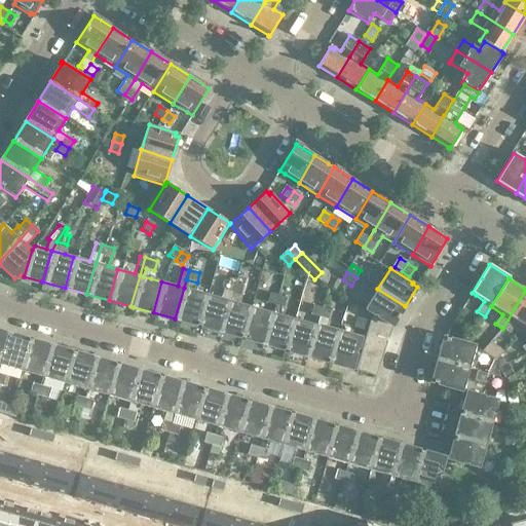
[(205,294),(197,325),(219,331),(228,300),(230,293),(233,283),(226,280),(221,298),(205,294)]
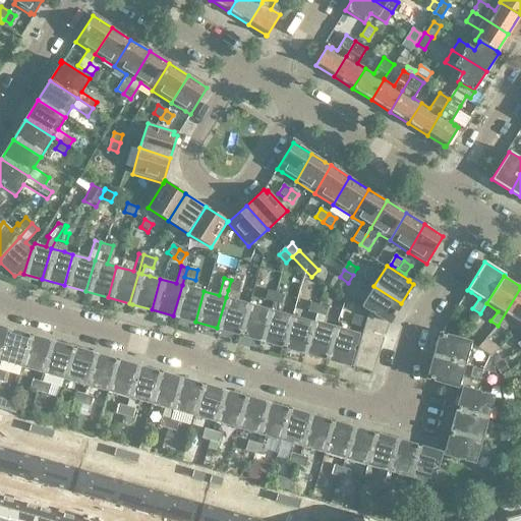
[(231,280),(228,290),(238,292),(241,283),(231,280)]
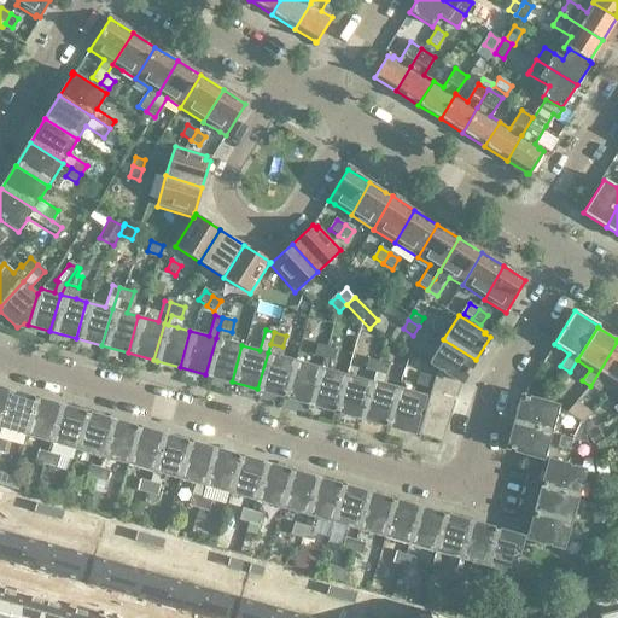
[(216,338),(205,374),(232,382),(242,345),(219,339),(216,338)]
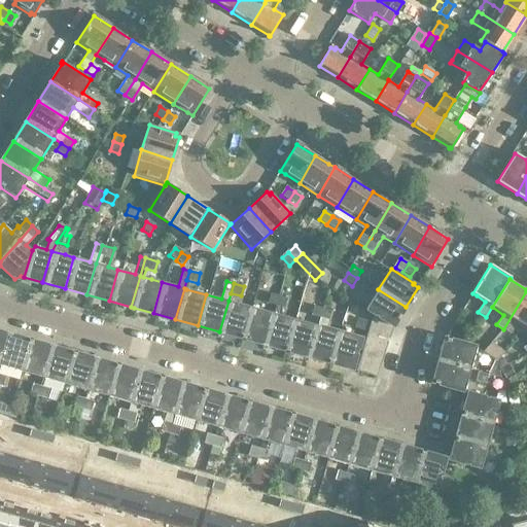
[(364,311),(373,315),(392,328),(393,326),(406,307),(378,289),(364,311)]
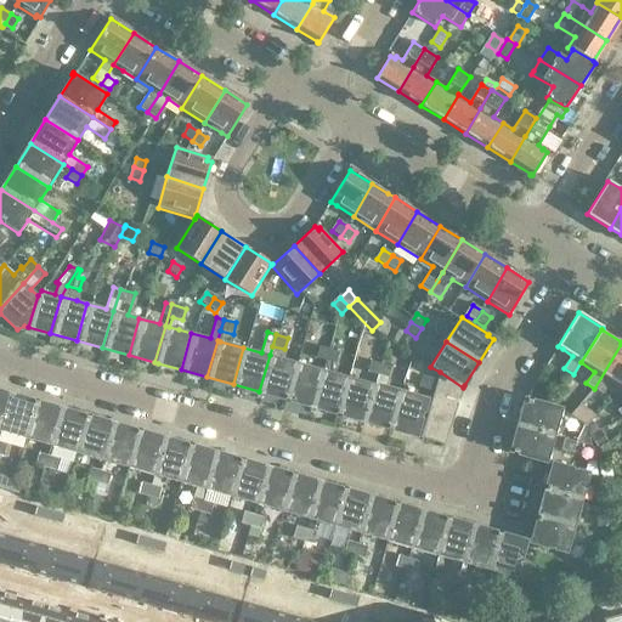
[(621,344),(594,389),(603,394),(610,382),(621,389),(621,344)]
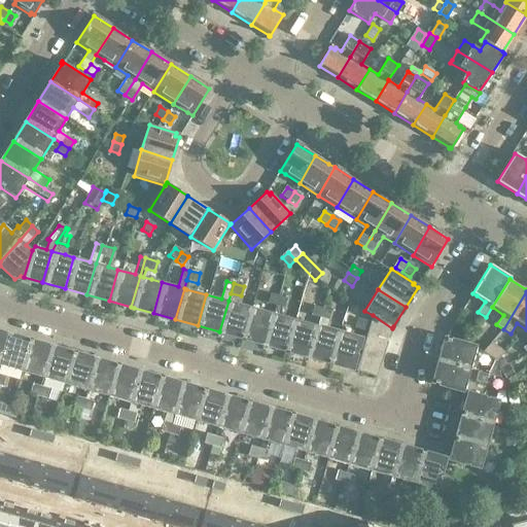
[(266,305),(275,308),(278,297),(269,294),(266,305)]
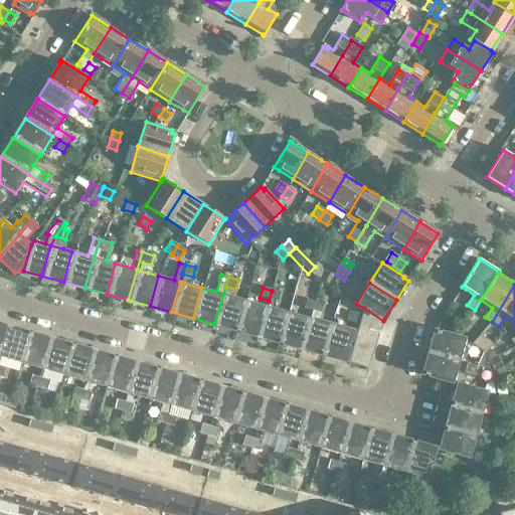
[(280,293),(272,291),(269,301),(277,303),(280,293)]
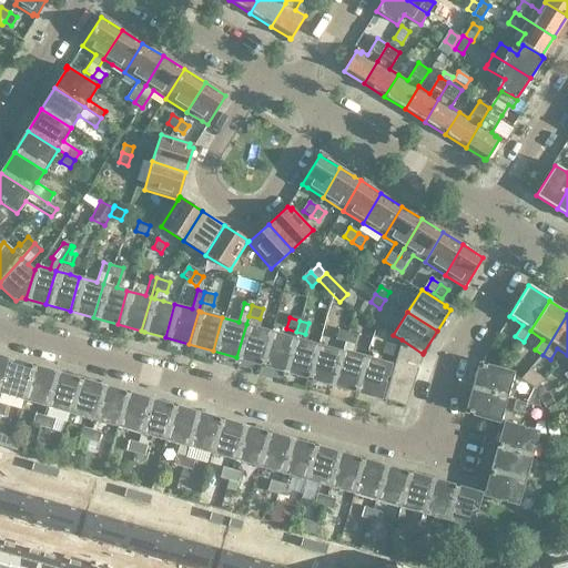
[(246,324),(236,357),(261,364),(270,331),(257,327),(246,324)]
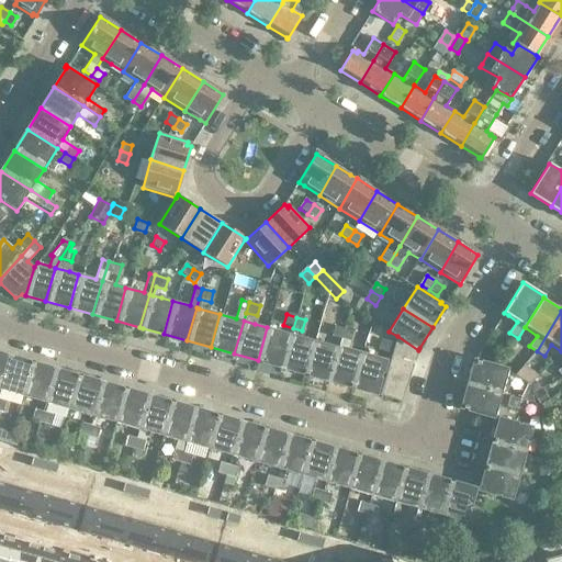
[(314,340),(305,374),(328,381),(344,328),(335,326),(329,345),(314,340)]
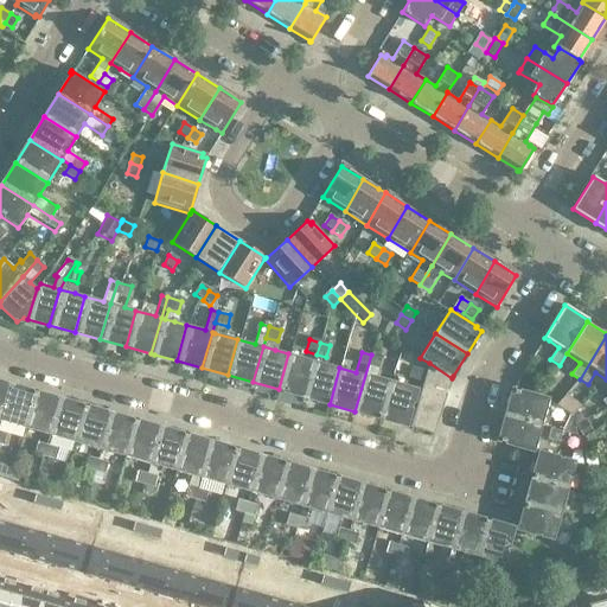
[(288,353),(279,389),(304,397),(314,360),(288,353)]
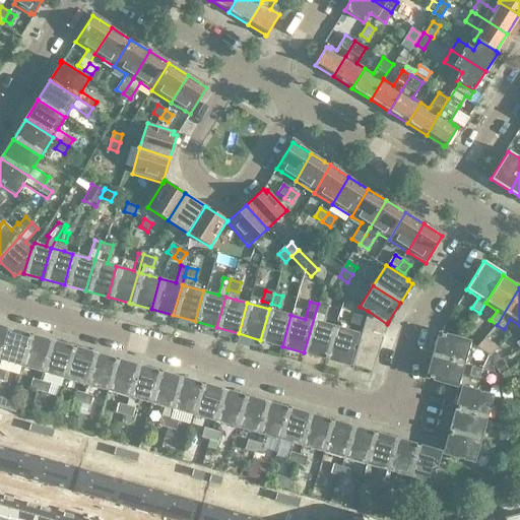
[(318,304),(304,352),(325,359),(335,326),(322,322),(326,307),(318,304)]
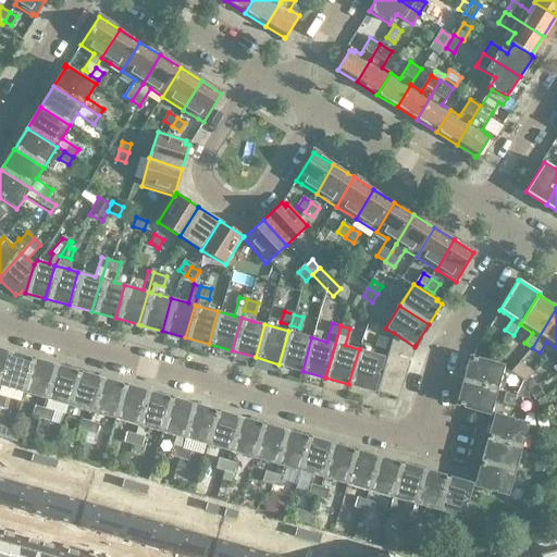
[(288,331),(279,364),(302,371),(311,337),(288,331)]
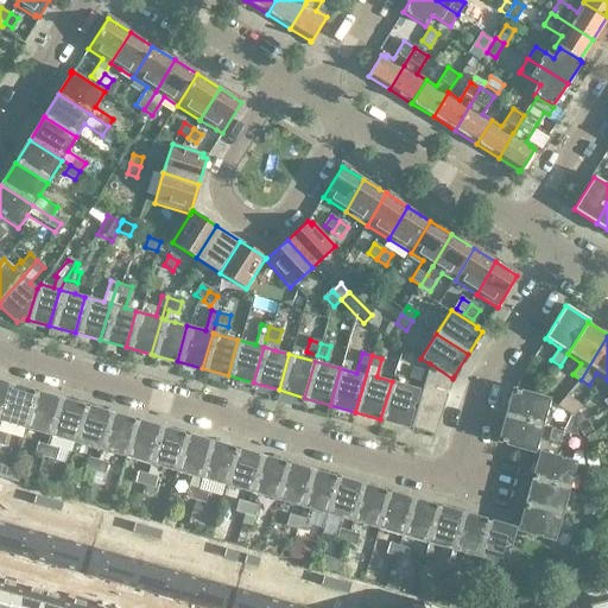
[(428,372),(423,386),(448,392),(453,379),(430,363),(428,372)]
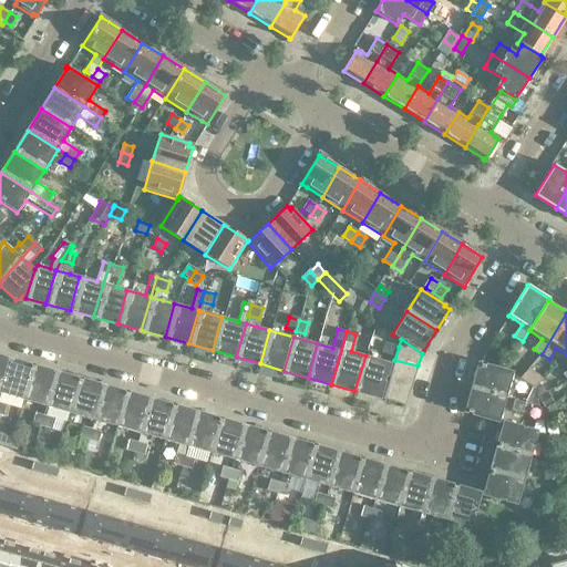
[(385,343),(382,353),(391,356),(394,346),(385,343)]
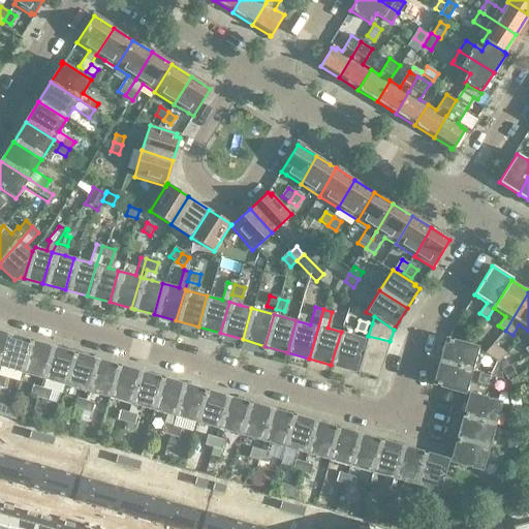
[(341,332),(331,365),(353,371),(363,340),(359,339),(359,337),(341,332)]
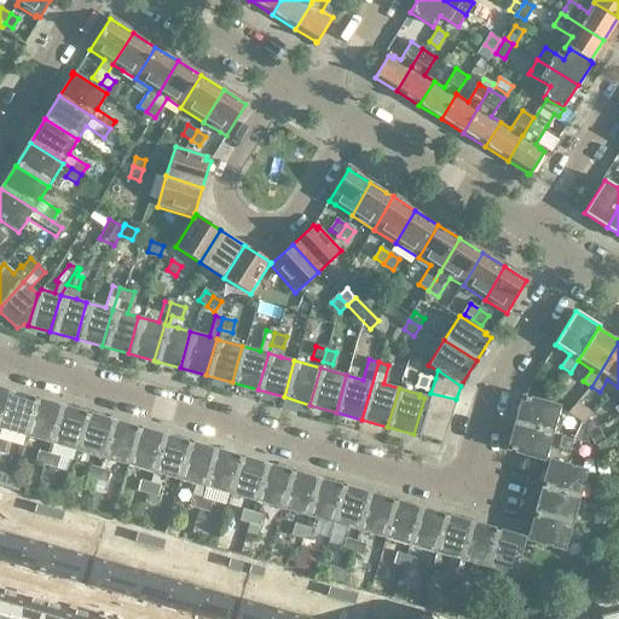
[(7,392),(0,417),(0,429),(23,437),(34,399),(7,392)]
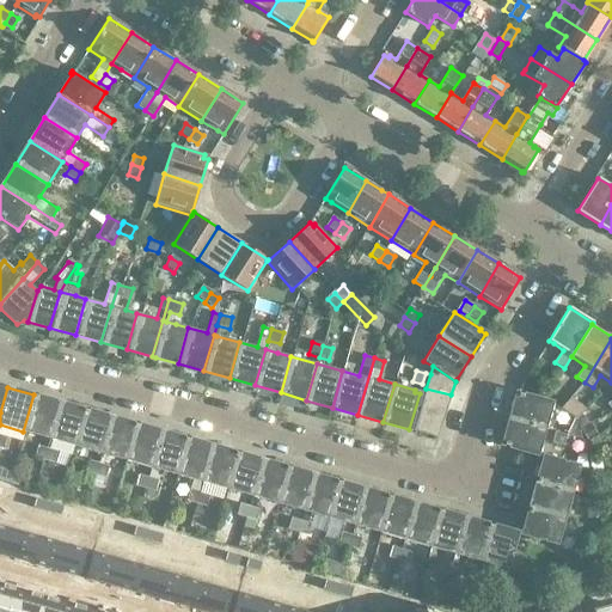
[(426,389),(422,402),(446,409),(451,395),(426,389)]
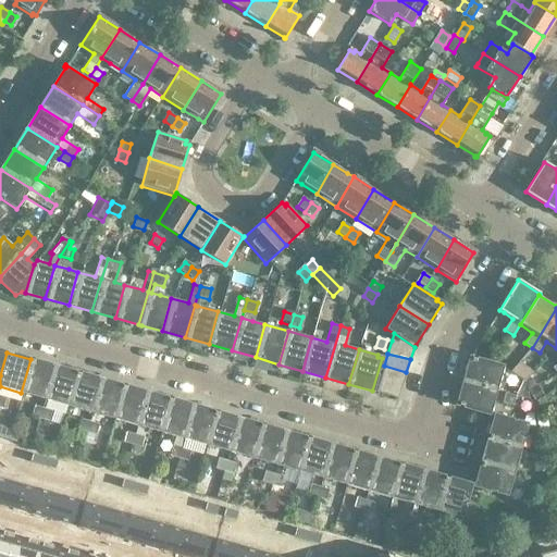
[(470,357),(463,380),(497,388),(504,364),(477,357),(477,358),(470,357)]
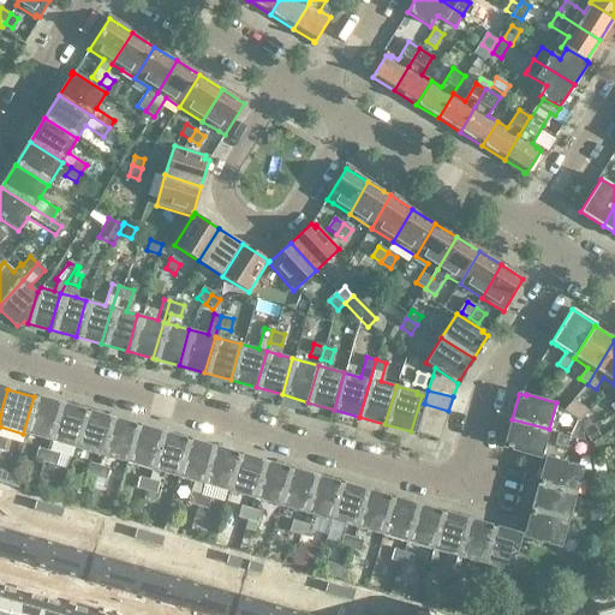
[(48,441),(59,404),(34,396),(23,434),(48,441)]
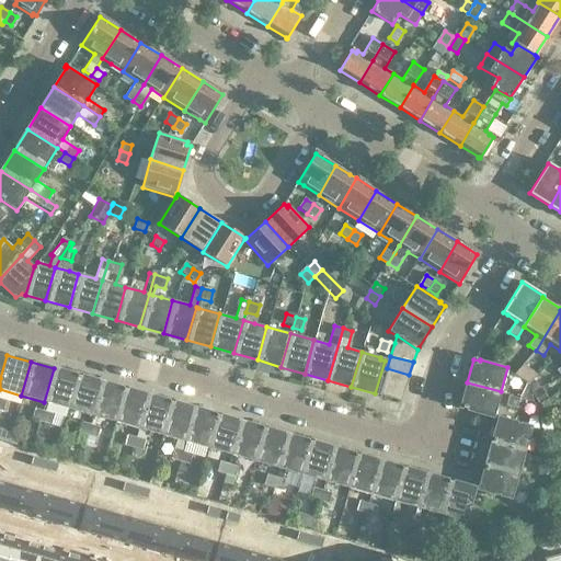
[(536,375),(523,365),(516,375),(528,381),(536,375)]
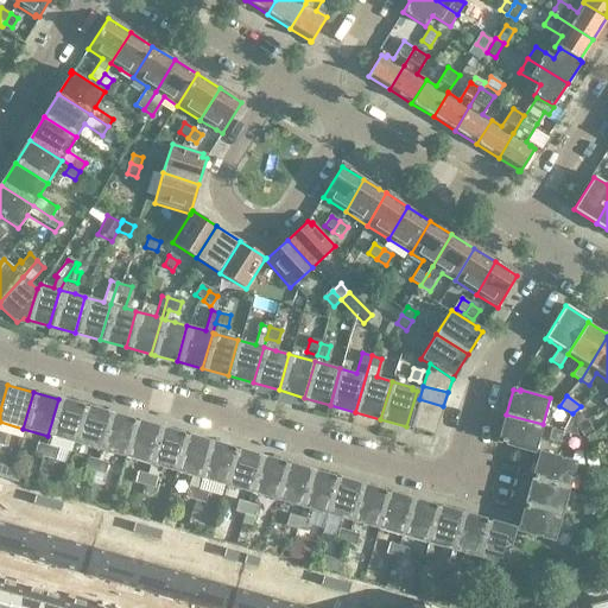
[(58,399),(48,436),(50,436),(74,443),(83,406),(58,399)]
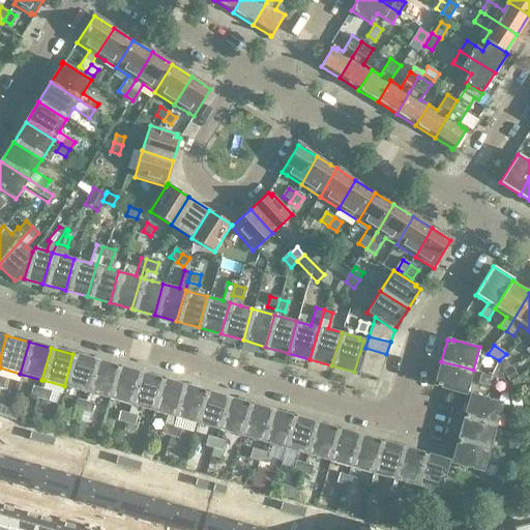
[(365,348),(362,360),(382,366),(386,354),(365,348)]
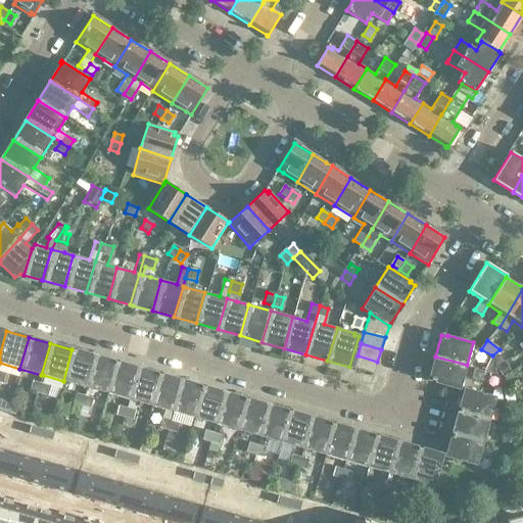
[(72,349),(63,381),(85,387),(94,355),(72,349)]
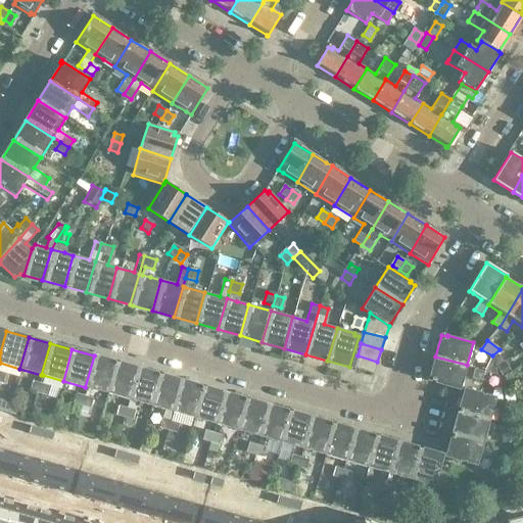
[(492,355),(490,357),(490,358),(493,369),(497,366),(507,359),(500,349),(492,355)]
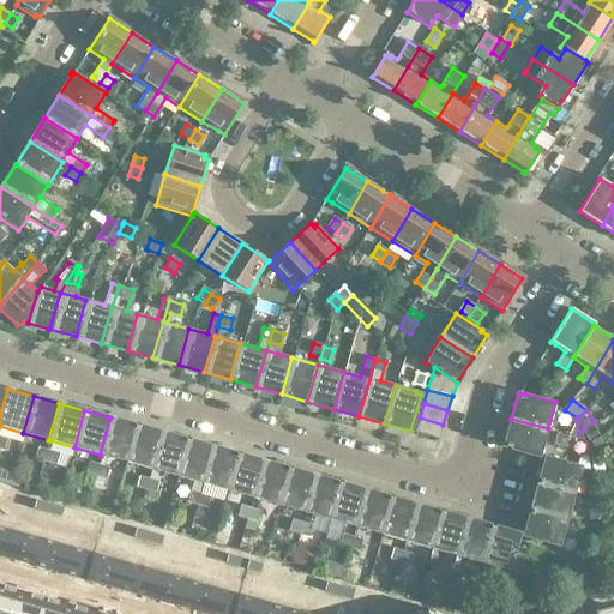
[(110,417),(100,455),(125,462),(136,426),(110,417)]
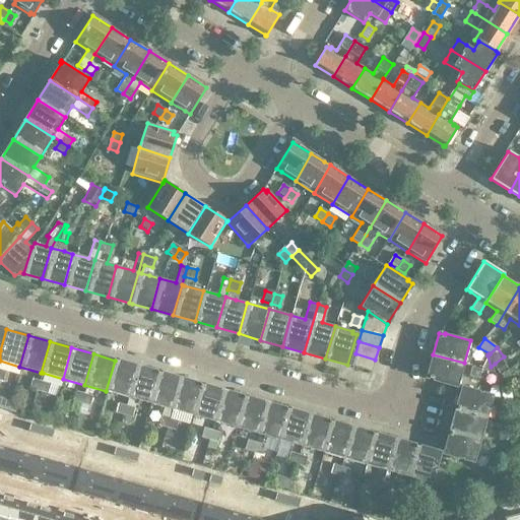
[(355,353),(351,366),(371,372),(375,360),(355,353)]
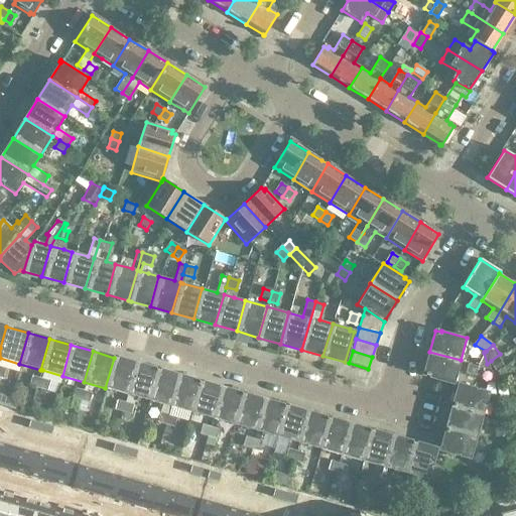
[(461,360),(429,352),(423,375),(454,383),(461,360)]
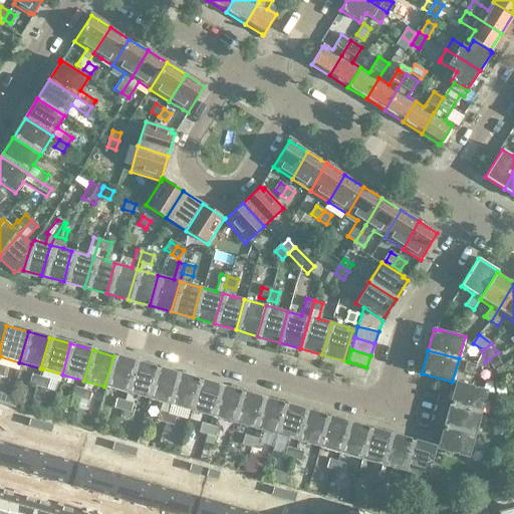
[(482,352),(481,352),(474,367),(487,369),(482,353),(482,352)]
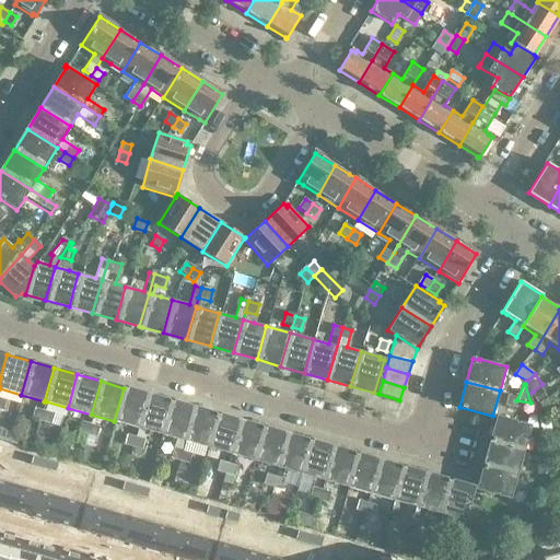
[(124,388),(114,421),(138,428),(147,395),(124,388)]
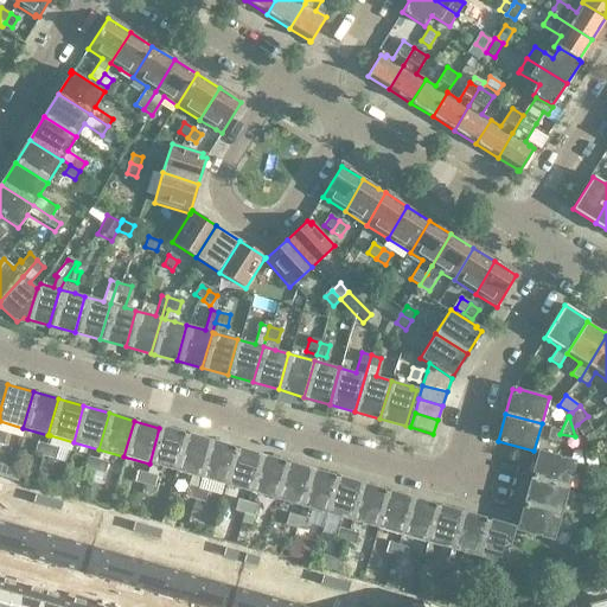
[(585,425),(575,430),(580,440),(590,434),(585,425)]
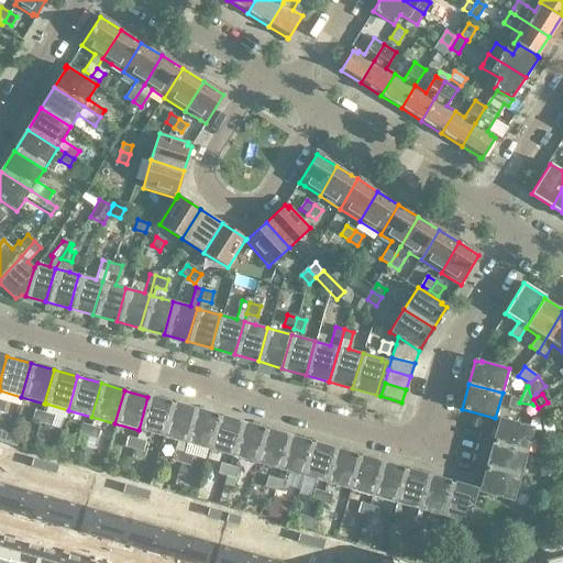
[(519,398),(510,396),(507,406),(517,408),(519,398)]
